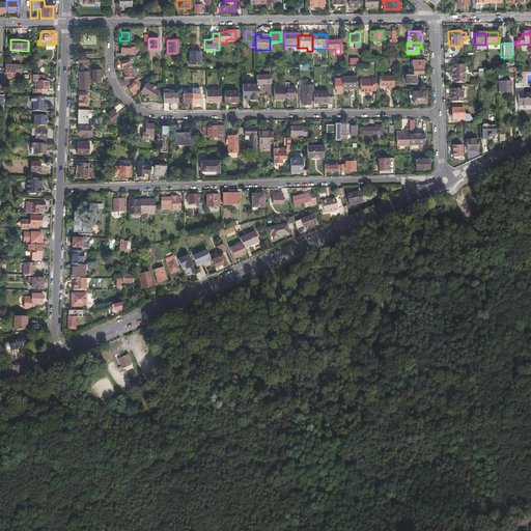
[(120,54),(114,53),(114,57),(121,57),(121,55),(135,55),(135,47),(122,47),(122,49),(120,49),(120,54)]
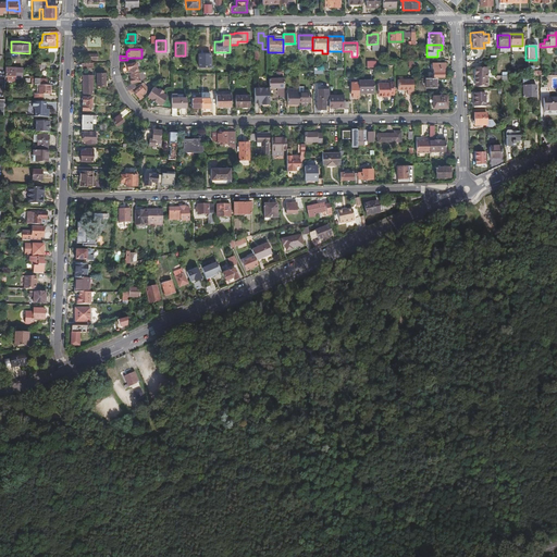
[(198,67),(209,67),(209,54),(203,54),(198,54),(198,67)]
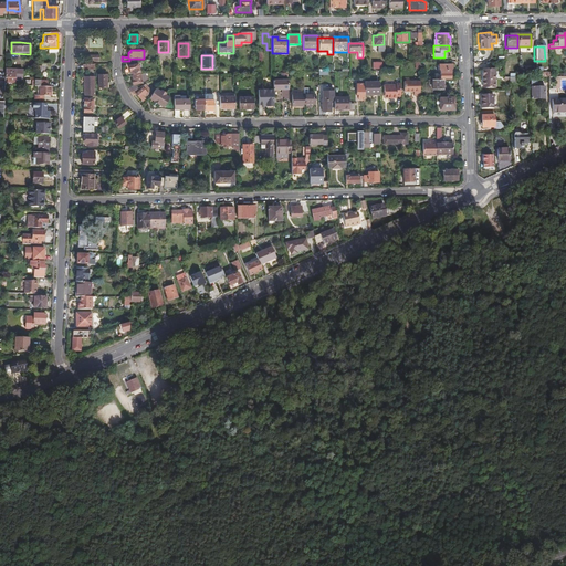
[(136,64),(127,66),(128,71),(130,71),(132,74),(138,73),(136,64)]
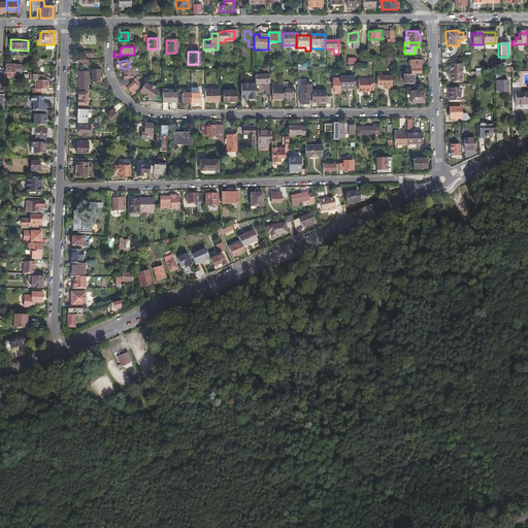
[(410,72),(419,72),(419,68),(417,68),(417,66),(419,66),(421,64),(421,61),(408,61),(408,65),(410,66),(410,72)]
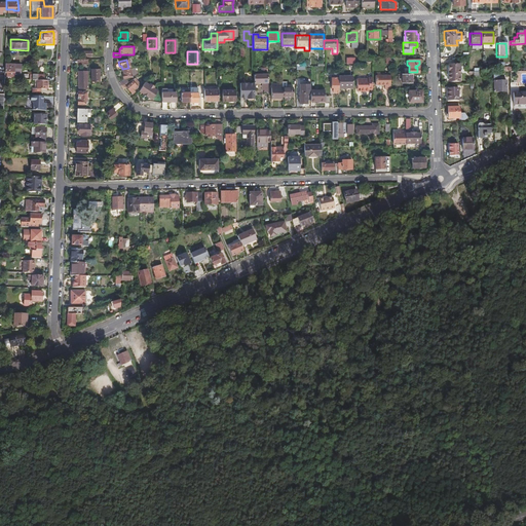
[(14,66),(5,65),(5,75),(7,75),(7,81),(14,81),(14,66)]
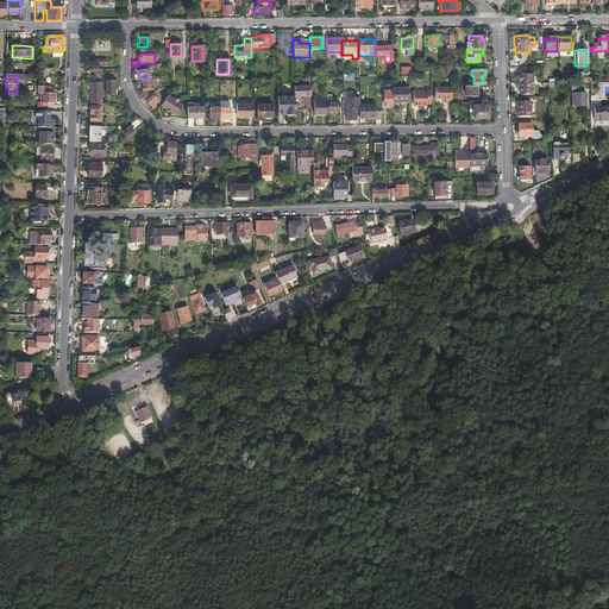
[(531,75),(525,75),(523,76),(518,76),(518,89),(519,89),(519,95),(531,95),(531,75)]
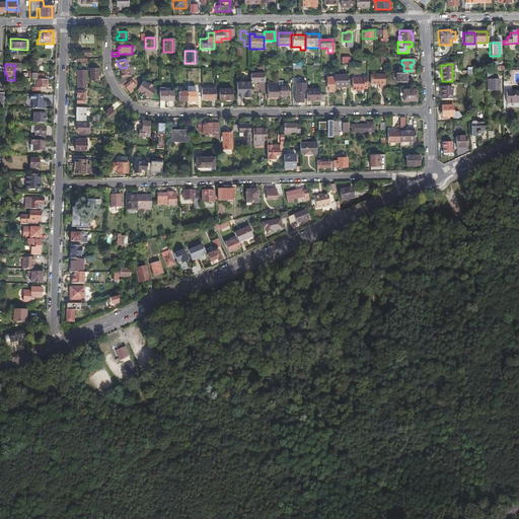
[(131,68),(121,70),(122,73),(120,73),(121,77),(129,76),(129,75),(132,74),(131,68)]
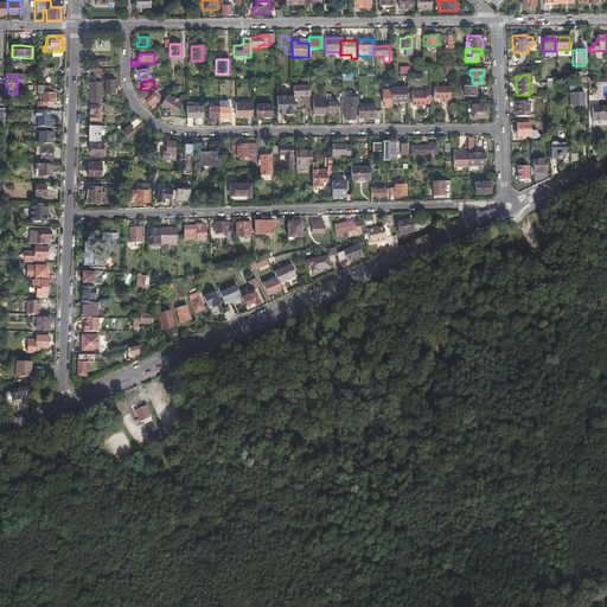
[(100,103),(100,82),(89,82),(89,103),(100,103)]
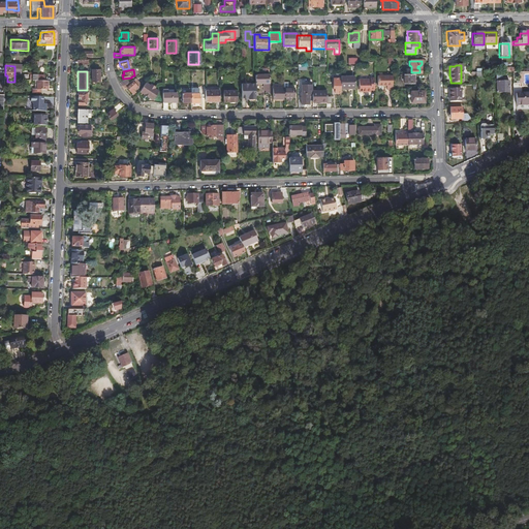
[(269,75),(255,75),(255,84),(255,86),(265,86),(265,88),(262,88),(263,92),(265,92),(265,95),(269,95),(269,75)]
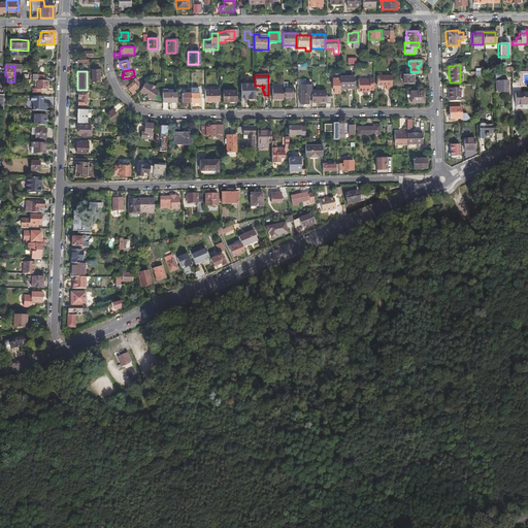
[(413,85),(413,75),(402,75),(403,85),(413,85)]
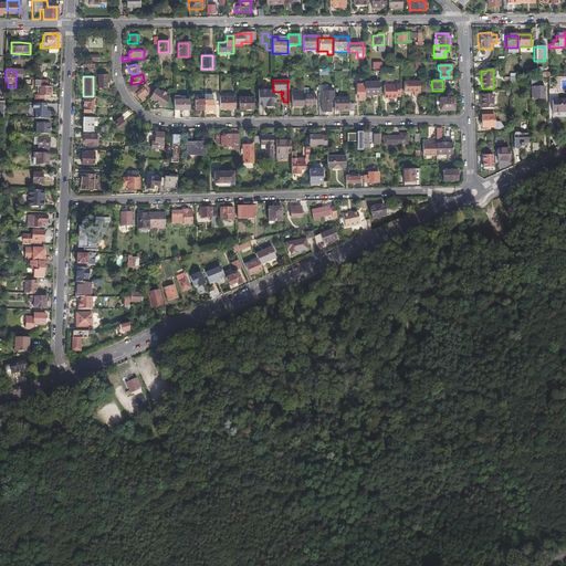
[(419,96),(418,82),(402,82),(402,92),(412,92),(412,96),(419,96)]
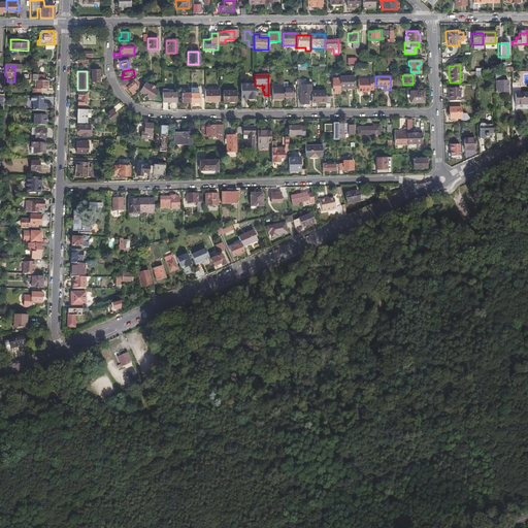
[(355,77),(340,77),(340,79),(340,87),(340,88),(355,89),(355,77)]
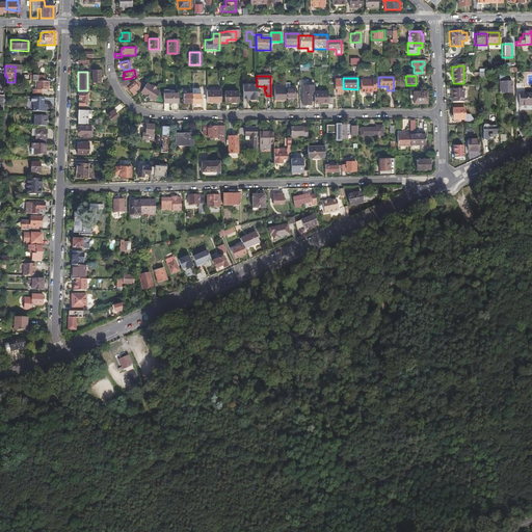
[(375,90),(375,78),(371,78),(371,80),(360,80),(360,87),(363,87),(363,92),(371,92),(371,90),(375,90)]
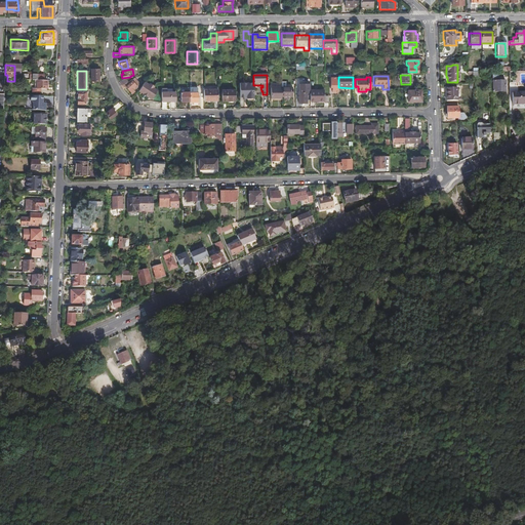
[(126,82),(120,86),(122,89),(125,87),(128,91),(131,90),(130,90),(138,86),(137,84),(138,84),(133,78),(126,82)]
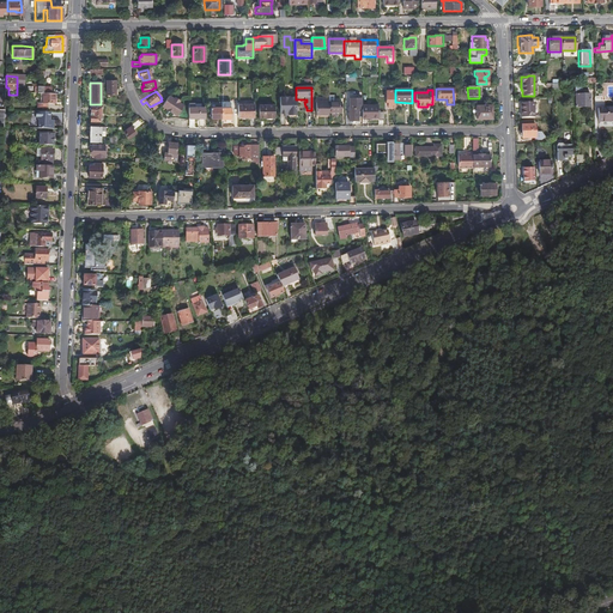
[(394,101),(395,101),(395,92),(386,92),(386,101),(387,101),(387,108),(394,108),(394,101)]
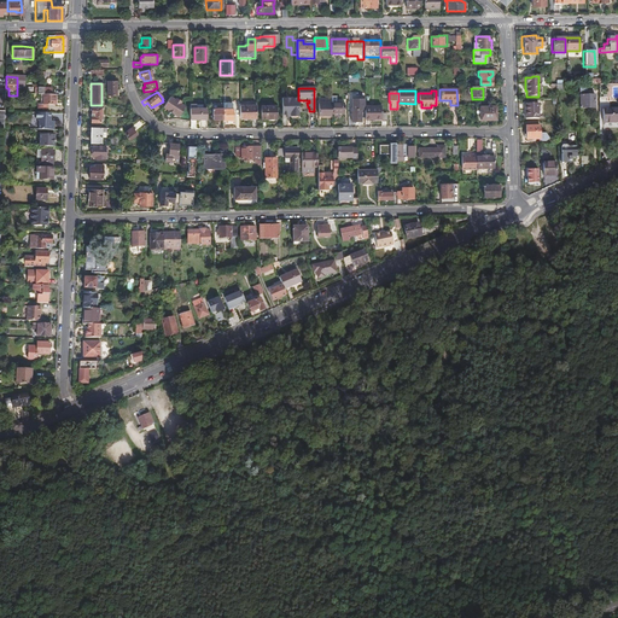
[(54,105),(54,95),(42,95),(41,105),(45,105),(54,105)]
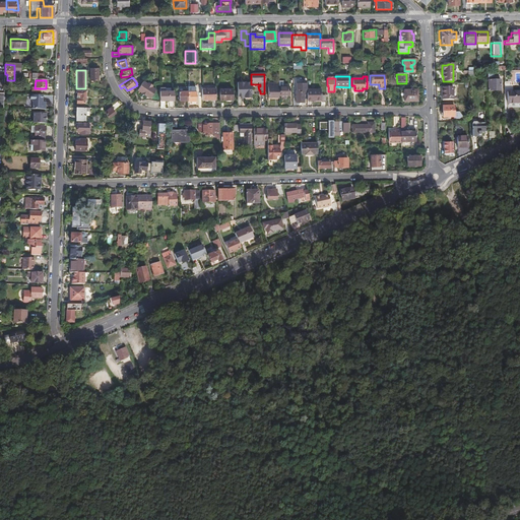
[(485,81),(486,91),(493,91),(495,91),(495,86),(499,86),(499,80),(490,80),(485,81)]
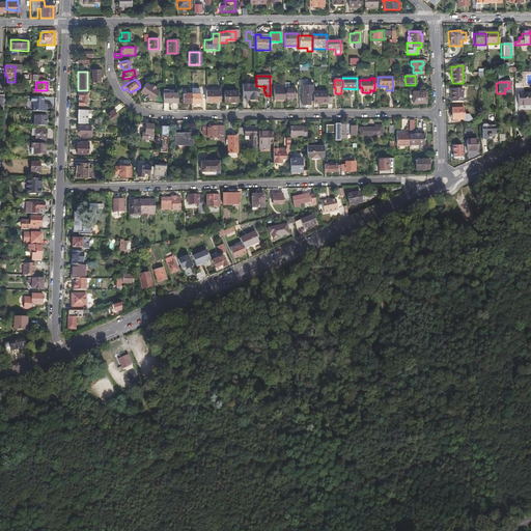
[(149,86),(145,83),(140,90),(155,100),(159,92),(155,89),(149,86)]
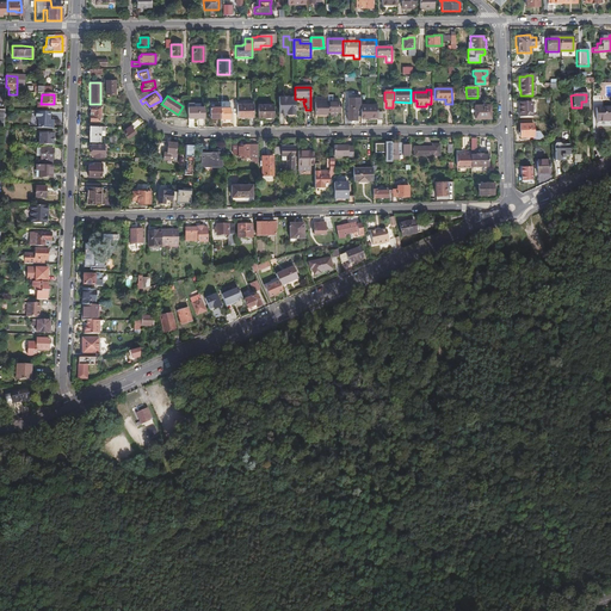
[(295,99),(295,97),(278,97),(278,113),(283,113),(285,113),(285,116),(288,118),(295,118),(295,99)]
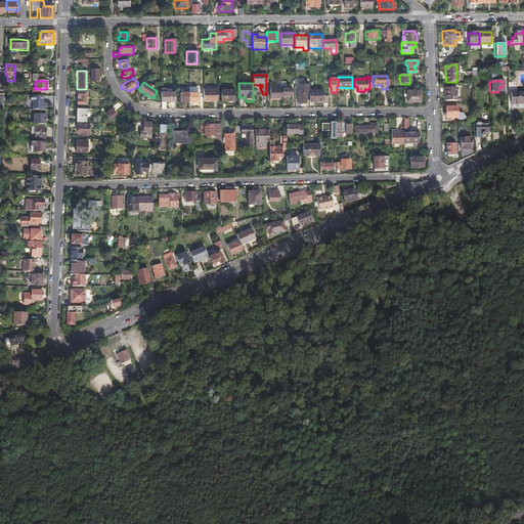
[(291,88),(291,83),(280,83),(280,88),(280,96),(291,96),(291,88)]
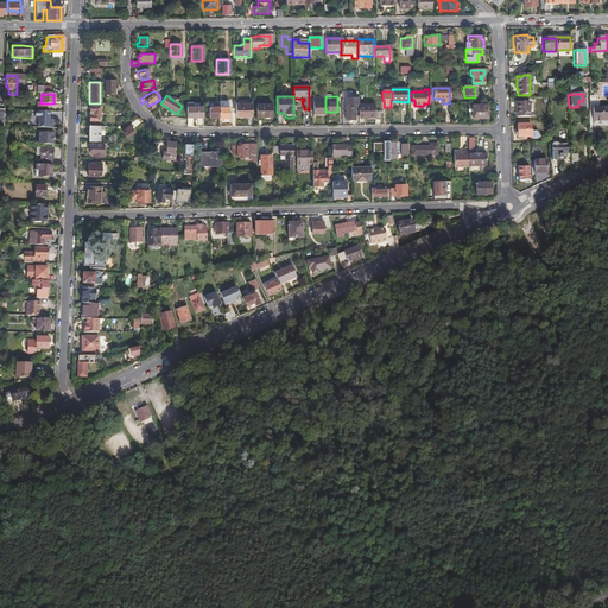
[(359,106),(359,100),(346,100),(346,109),(344,109),(344,121),(356,121),(356,118),(359,118),(359,106)]
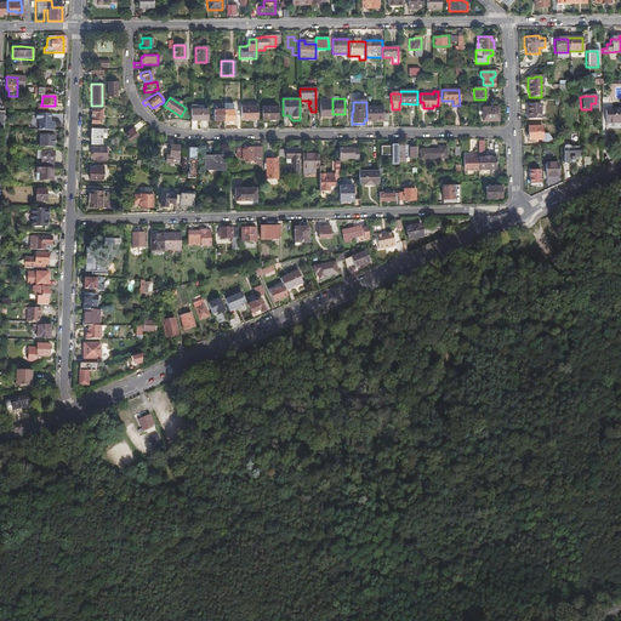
[(232,104),(223,104),(223,110),(223,120),(223,121),(233,121),(233,110),(232,104)]
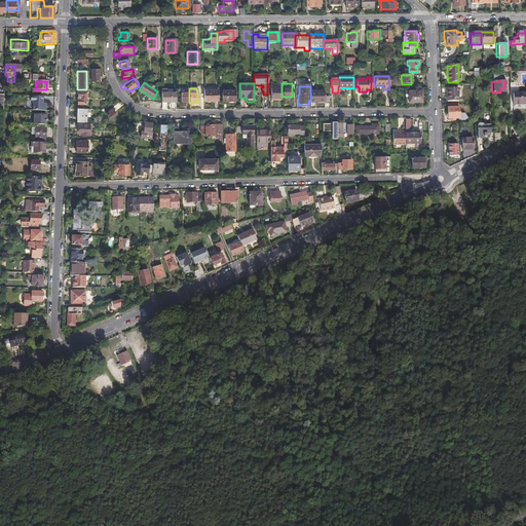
[(282,88),(270,88),(270,100),(282,100),(282,97),(282,88)]
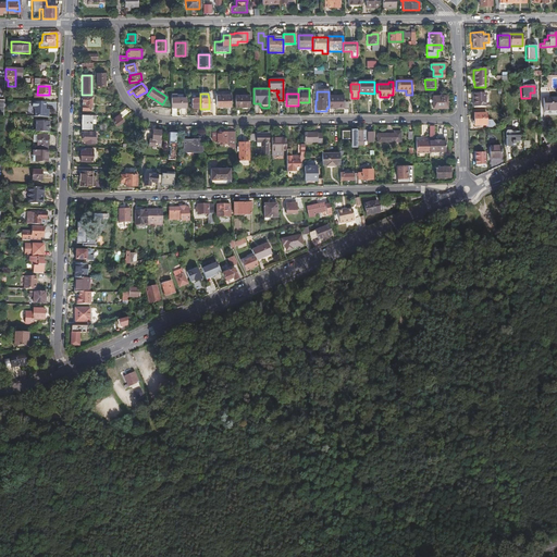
[(443,96),(443,94),(440,94),(440,96),(432,96),(432,108),(440,108),(446,108),(446,96),(443,96)]
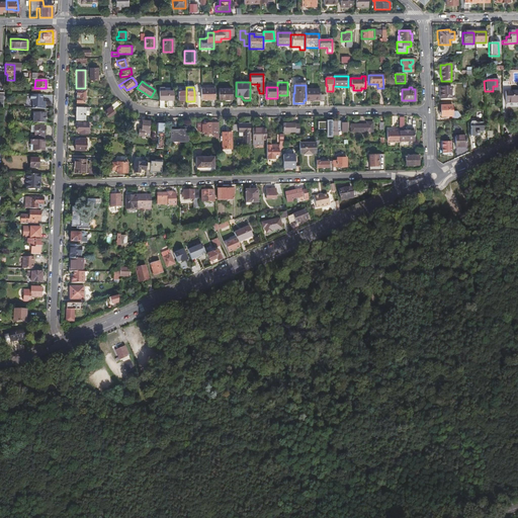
[(438,100),(450,100),(449,87),(438,88),(438,100)]
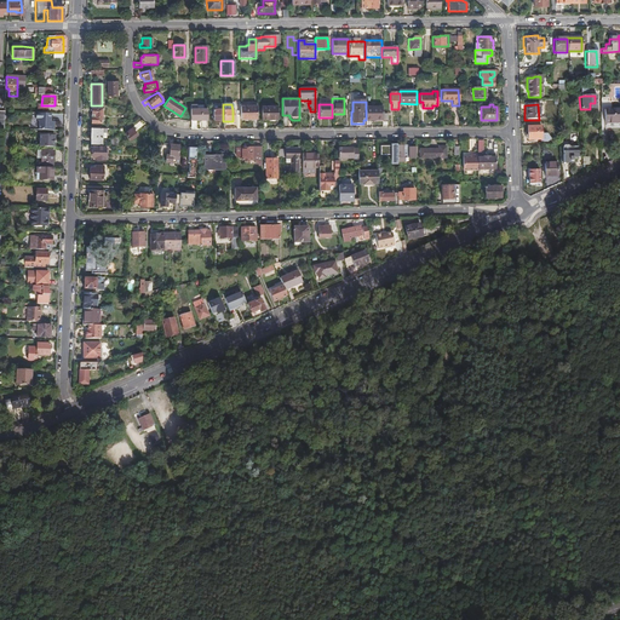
[(181,116),(164,105),(162,108),(178,119),(181,116)]
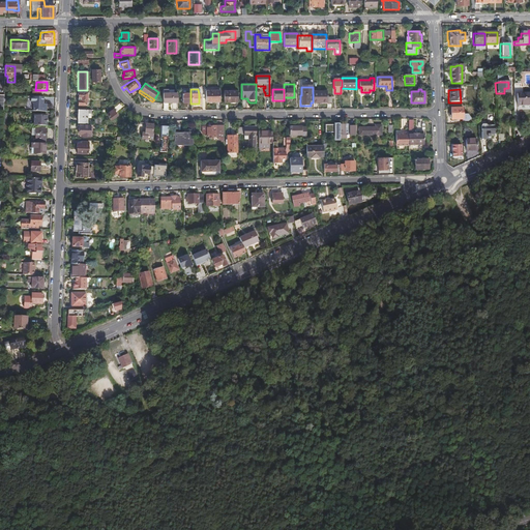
[(218,91),(204,91),(204,101),(218,101),(218,91)]
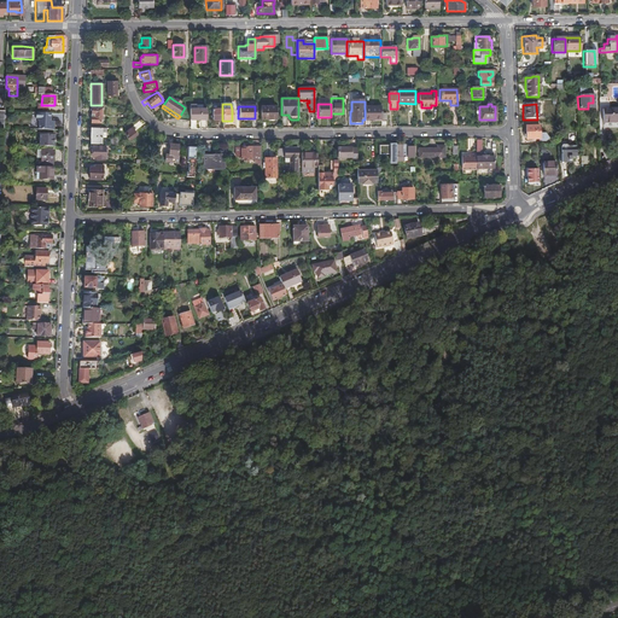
[(275,106),(260,106),(260,120),(275,120),(275,106)]
